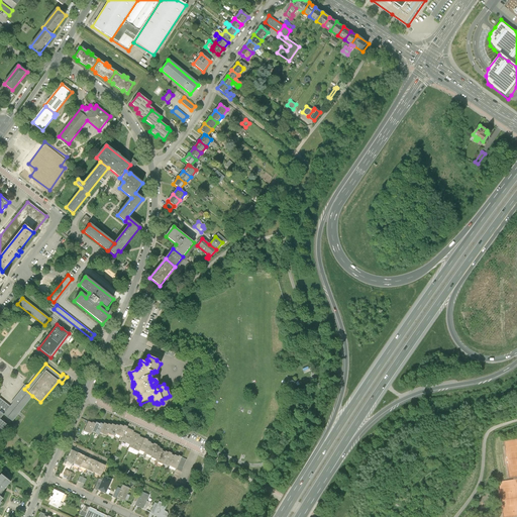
[(0,431),(1,432),(7,425),(0,420),(0,419),(4,414),(12,421),(32,396),(24,389),(27,386),(25,384),(11,401),(13,402),(10,406),(0,398),(0,431)]
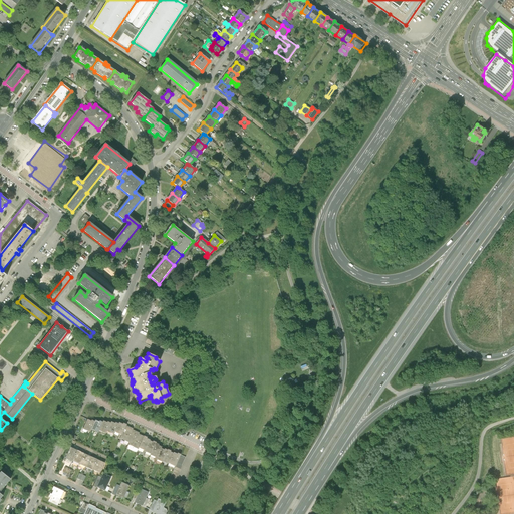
[(90,432),(91,430),(94,422),(91,420),(91,421),(87,419),(82,429),(90,432)]
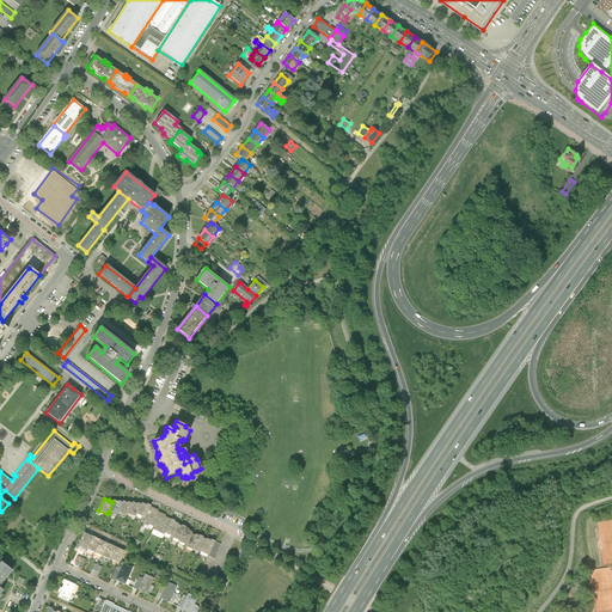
[(117,515),(118,513),(122,502),(118,501),(118,502),(114,500),(112,502),(109,512),(117,515)]
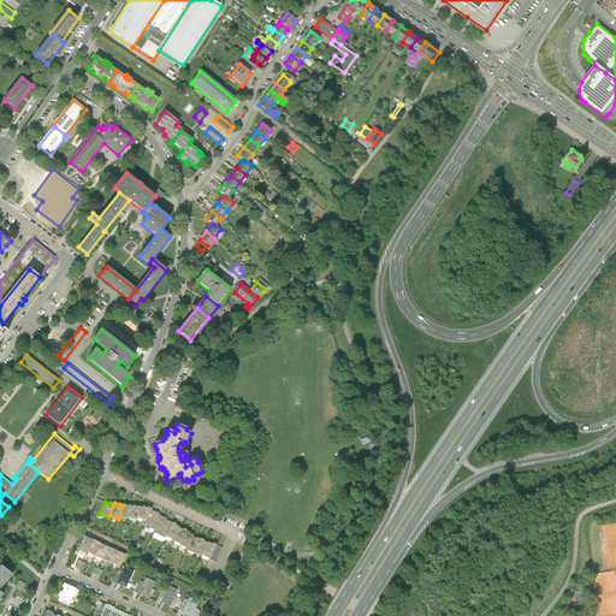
[(126,520),(128,517),(132,507),(129,505),(128,507),(124,504),(123,505),(119,516),(126,520)]
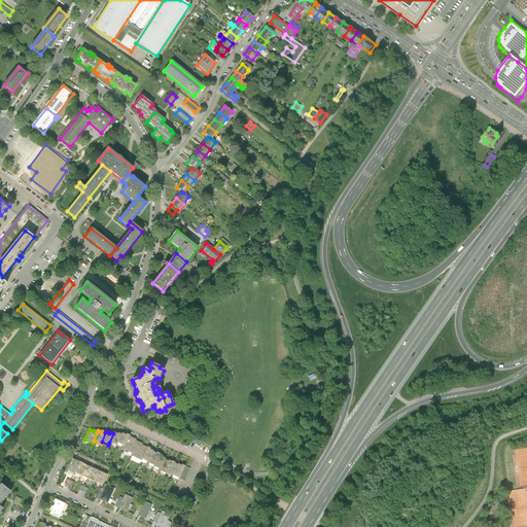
[(116,446),(117,443),(121,434),(118,433),(117,434),(114,432),(113,433),(109,443),(116,446)]
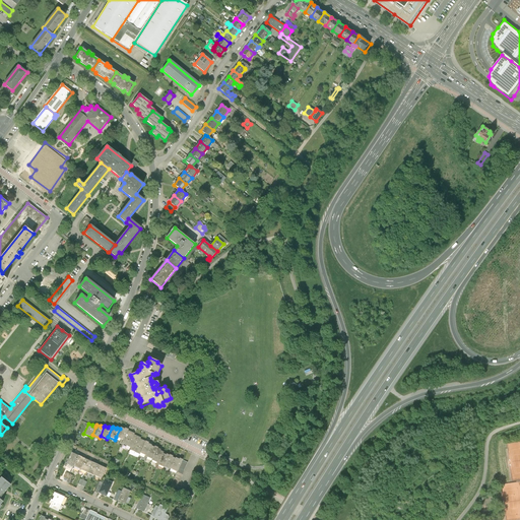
[(116,437),(124,441),(128,431),(128,430),(125,428),(124,429),(121,428),(120,429),(116,437)]
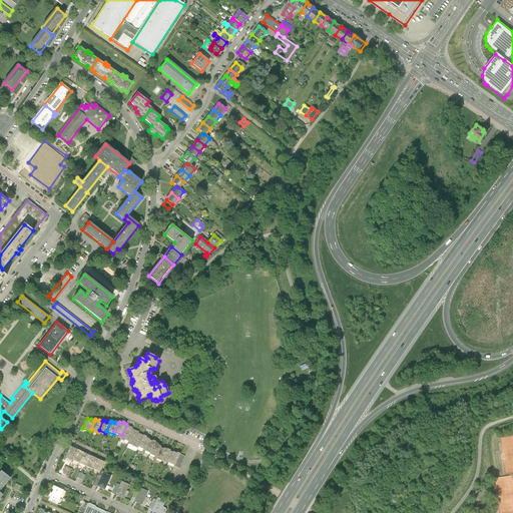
[(120,438),(130,442),(135,431),(132,430),(132,429),(126,425),(122,435),(120,438)]
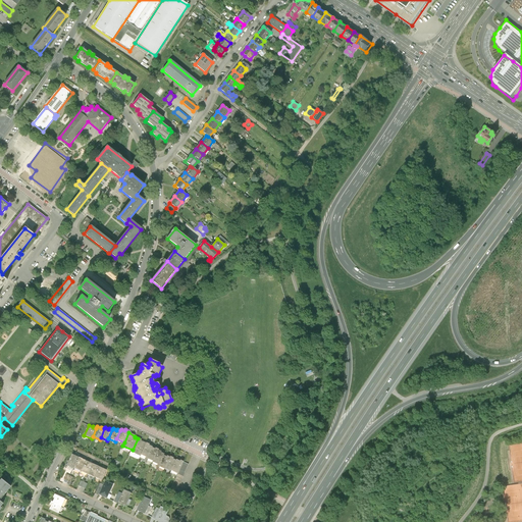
[(140,456),(141,455),(145,444),(141,441),(142,440),(138,438),(133,450),(132,453),(140,456)]
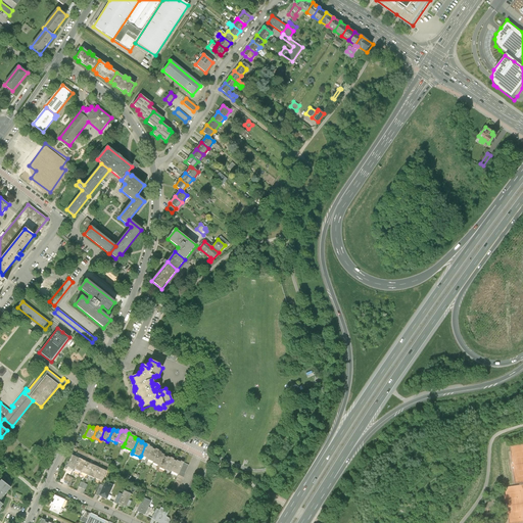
[(141,456),(147,459),(152,448),(152,447),(149,446),(149,444),(146,443),(145,444),(141,456)]
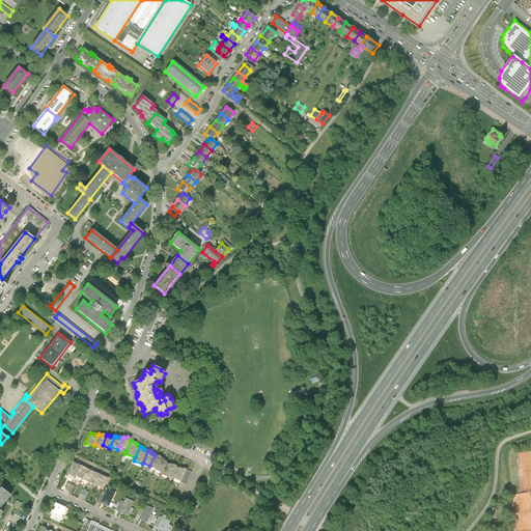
[(149,467),(156,470),(161,457),(158,455),(158,456),(155,455),(149,466),(149,467)]
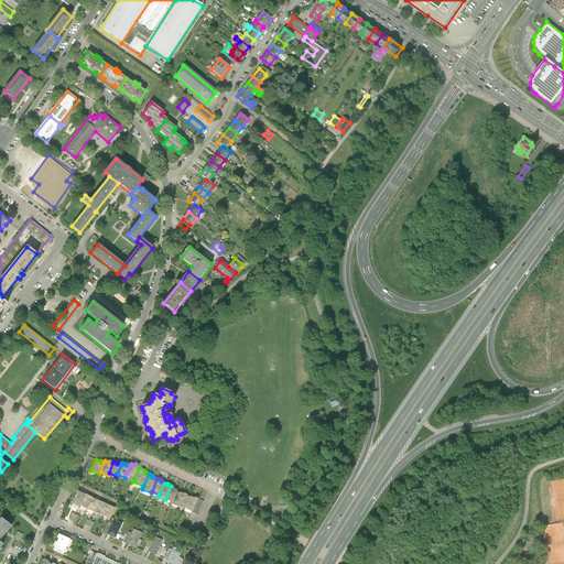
[(165,499),(172,502),(176,492),(177,490),(173,489),(174,488),(171,486),(165,499)]
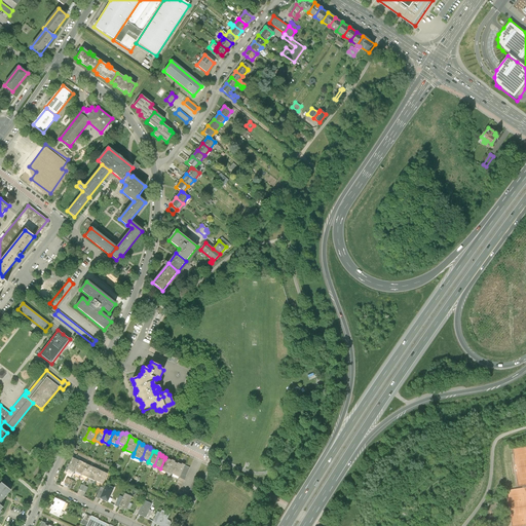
[(74,472),(79,460),(72,457),(67,468),(74,472)]
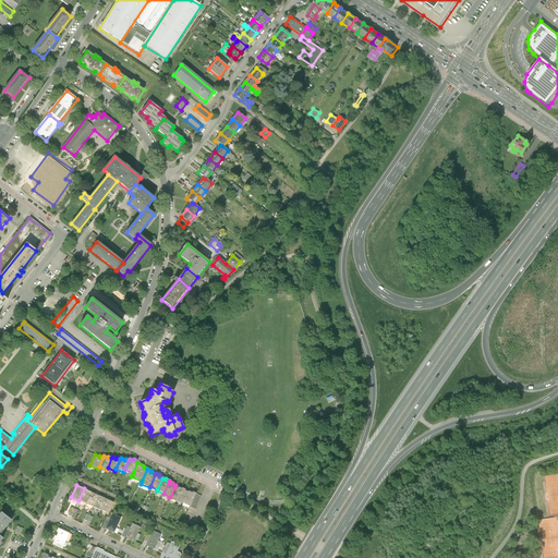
[(176,501),(177,501),(182,488),(179,487),(178,488),(174,487),(170,497),(169,499),(176,501)]
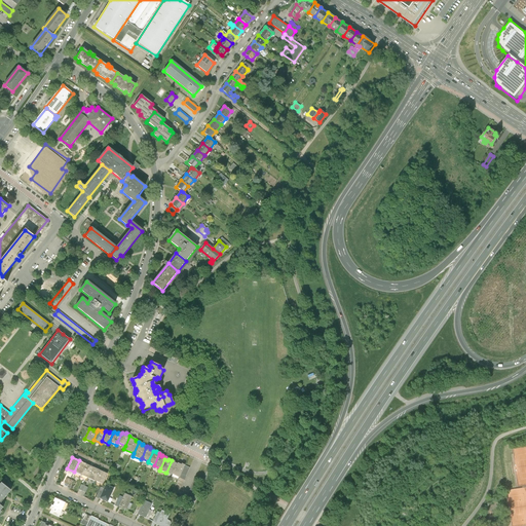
[(86,464),(79,460),(74,472),(81,475),(86,464)]
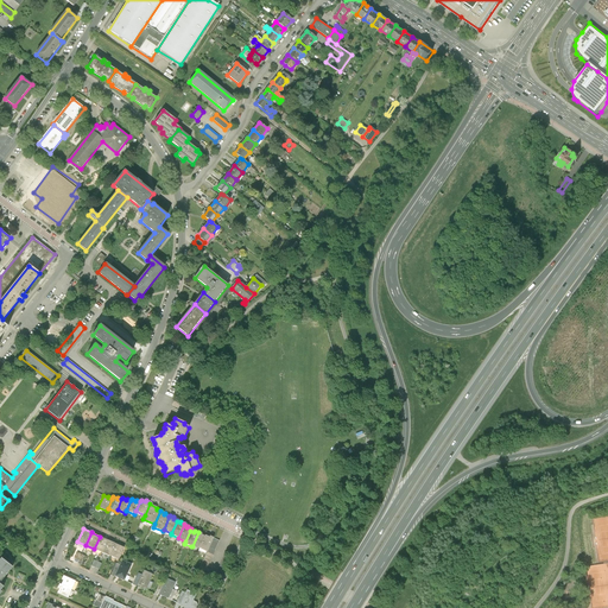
[(200,549),(206,537),(201,534),(202,533),(198,532),(192,546),(200,549)]
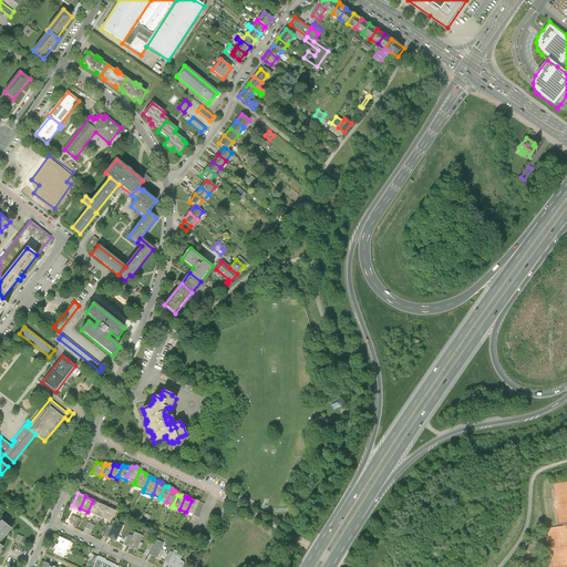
[(192,500),(192,501),(186,512),(193,514),(198,502),(195,500),(195,501),(192,500)]
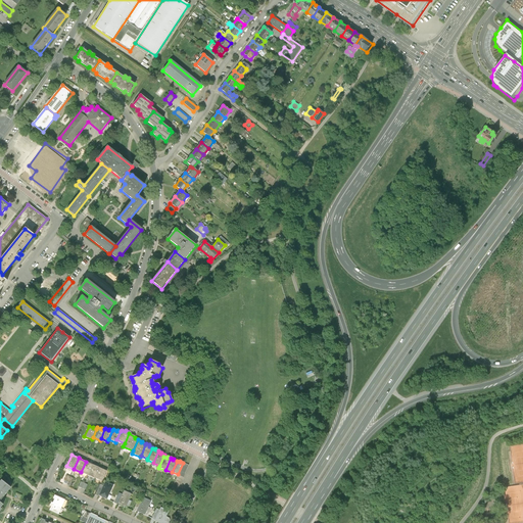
[(93,465),(86,462),(81,472),(88,475),(93,465)]
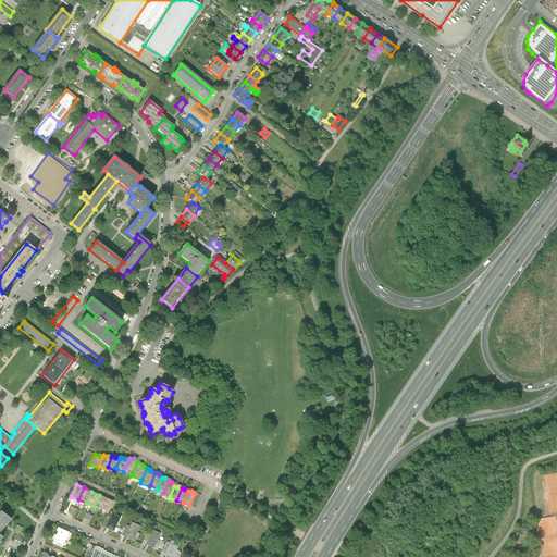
[(201,495),(195,493),(189,505),(182,523),(187,527),(201,495)]
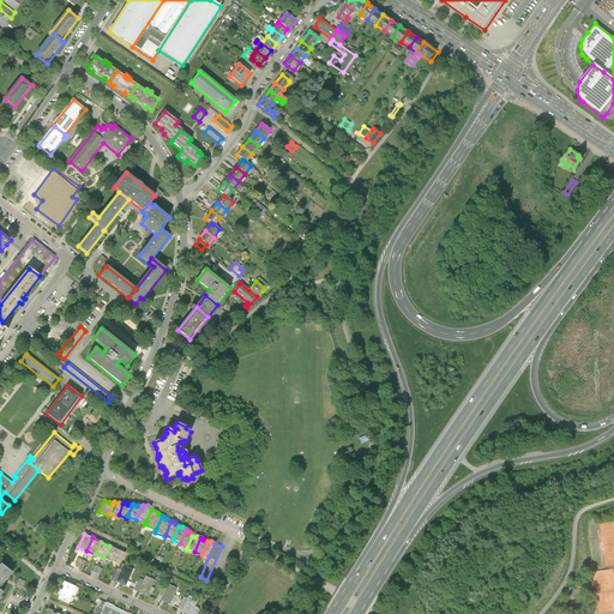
[(118,549),(109,546),(103,558),(112,561),(118,549)]
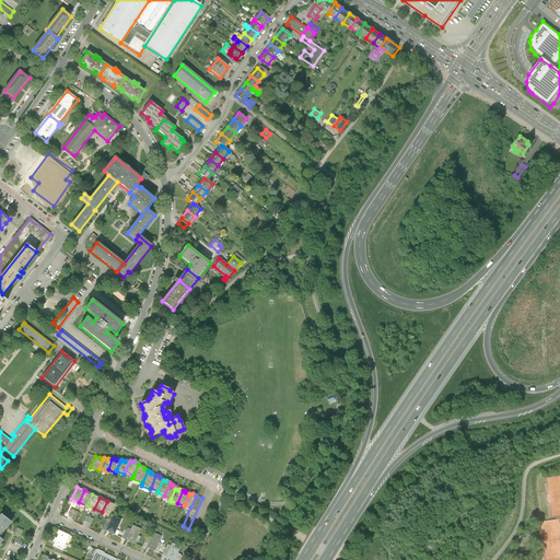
[(114,504),(107,501),(102,512),(109,516),(114,504)]
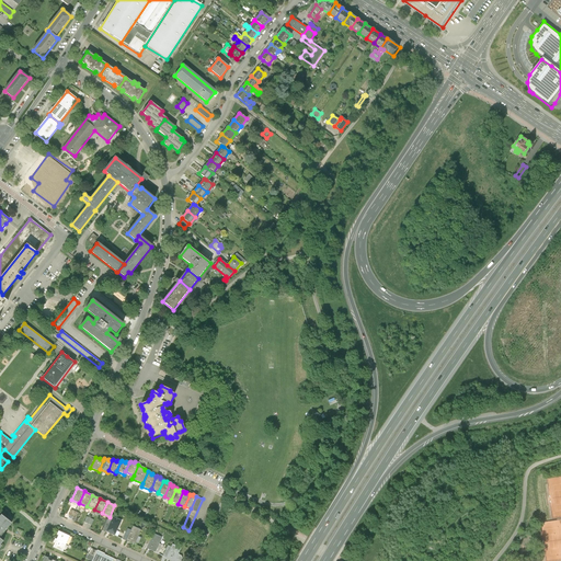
[(78,513),(71,510),(68,515),(72,517),(71,519),(73,521),(76,517),(78,513)]
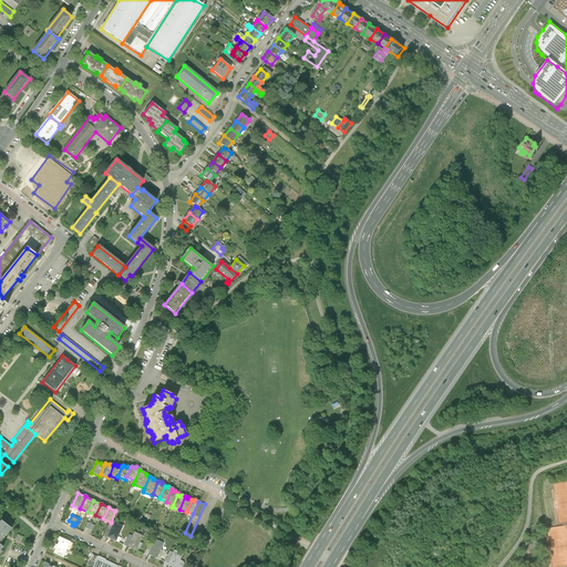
[(199,539),(205,542),(214,521),(209,518),(199,539)]
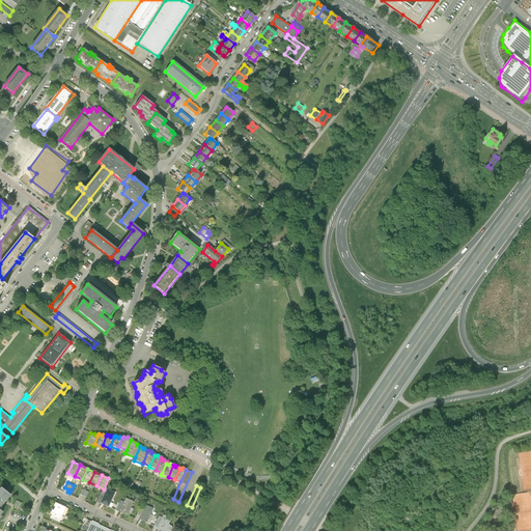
[(0,508),(4,503),(3,503),(5,501),(5,502),(11,495),(1,487),(0,487),(0,508)]
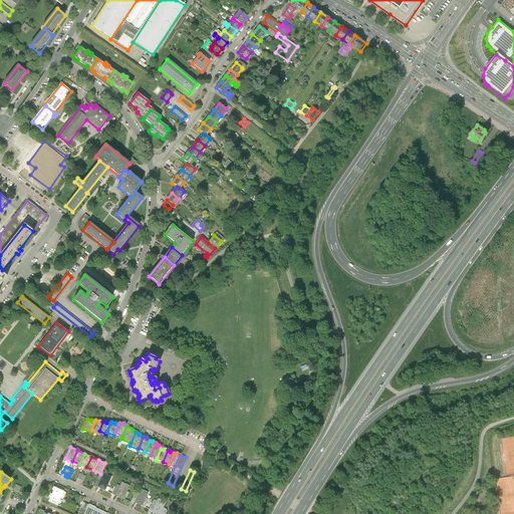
[(79,474),(77,479),(84,482),(86,477),(79,474)]
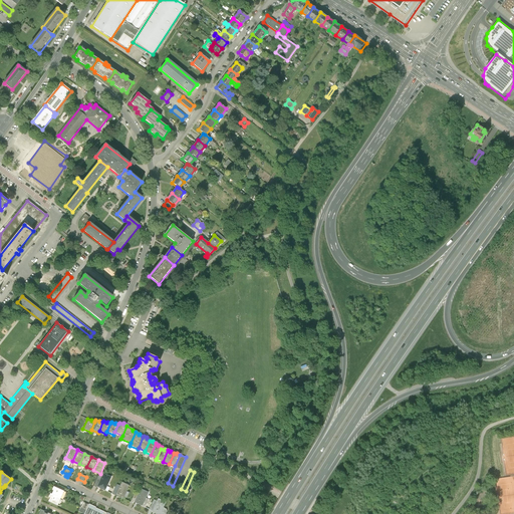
[(101,478),(97,487),(104,490),(110,477),(103,474),(101,478)]
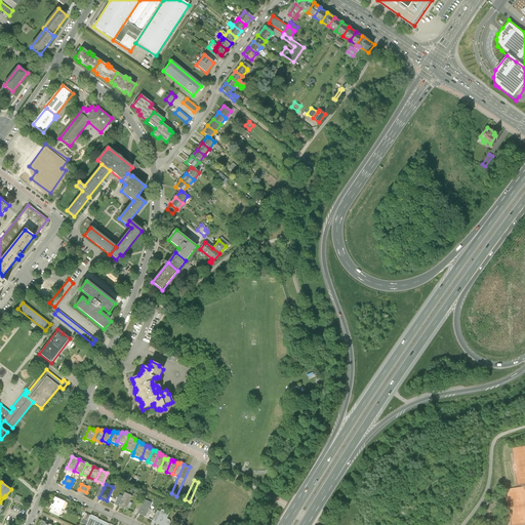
[(131,496),(124,492),(120,500),(117,506),(125,510),(131,496)]
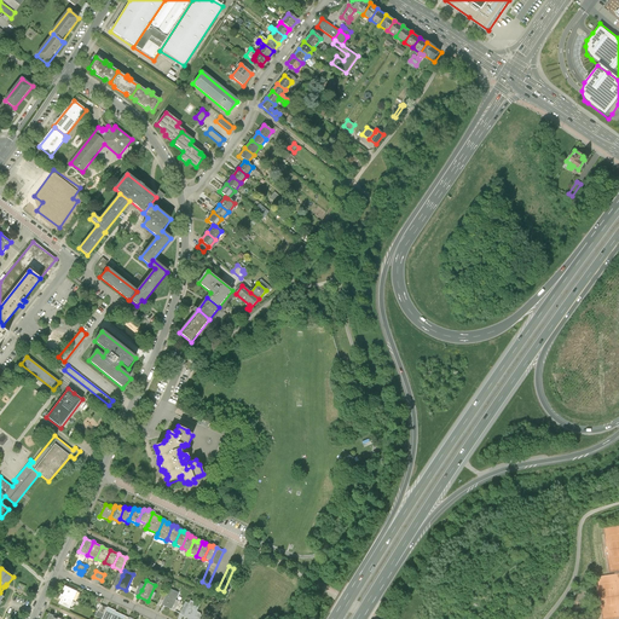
[(64,590),(62,595),(73,601),(77,591),(64,586),(63,590),(64,590)]
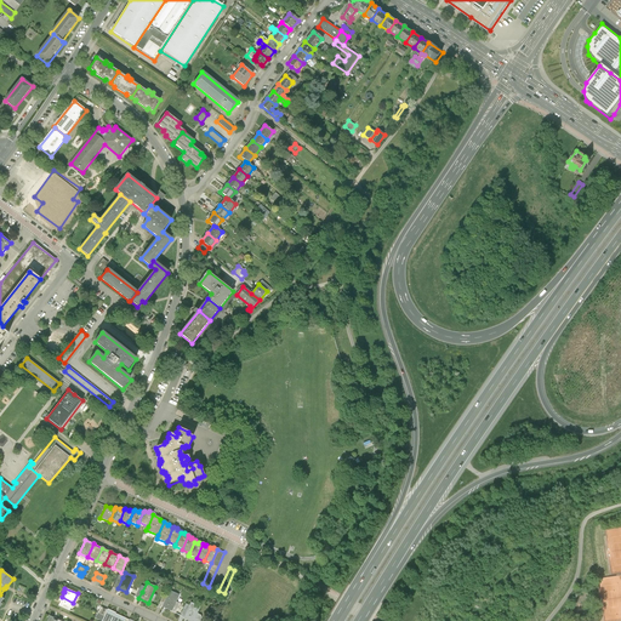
[(170,591),(166,597),(161,607),(176,613),(177,609),(178,610),(182,604),(176,602),(178,594),(170,591)]
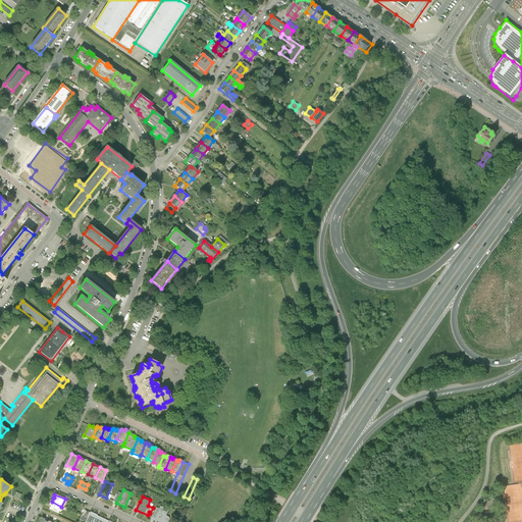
[(58,513),(61,507),(52,502),(51,502),(50,505),(51,505),(50,510),(58,513)]
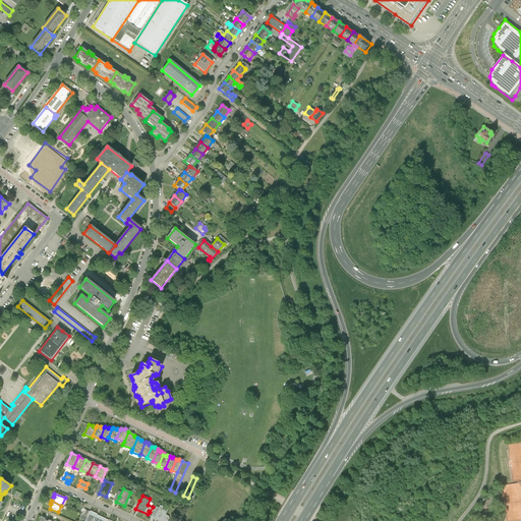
[(168,509),(160,505),(159,508),(154,518),(154,519),(157,520),(167,520),(168,520),(169,518),(168,516),(165,515),(168,509)]
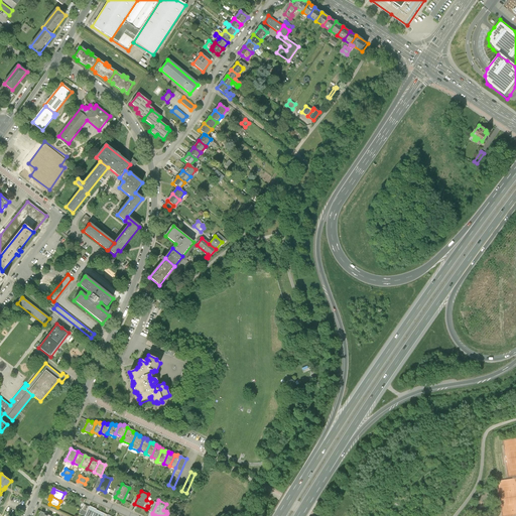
[(80,513),(85,515),(90,507),(84,504),(80,513)]
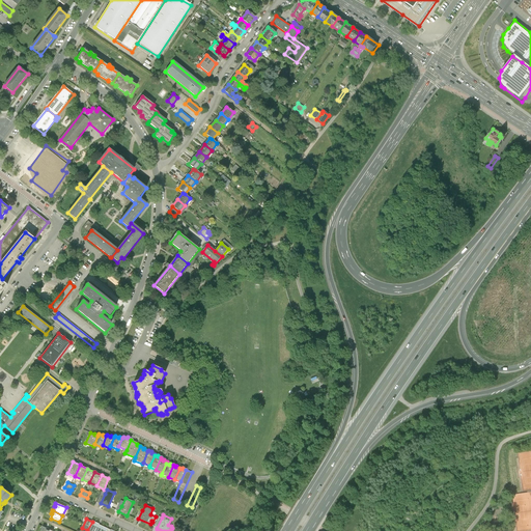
[(87,530),(107,530),(108,529),(108,528),(99,524),(100,524),(92,521),(92,522),(87,530)]
